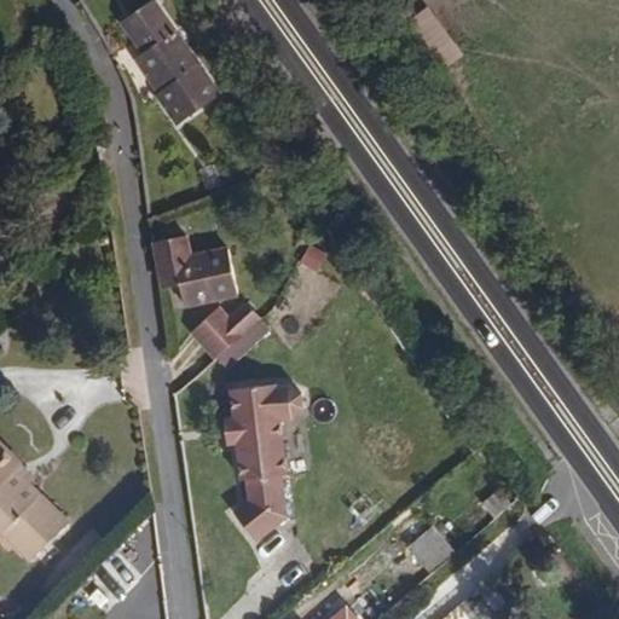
[(424,40),(446,63),(460,51),(438,28),(424,40)]
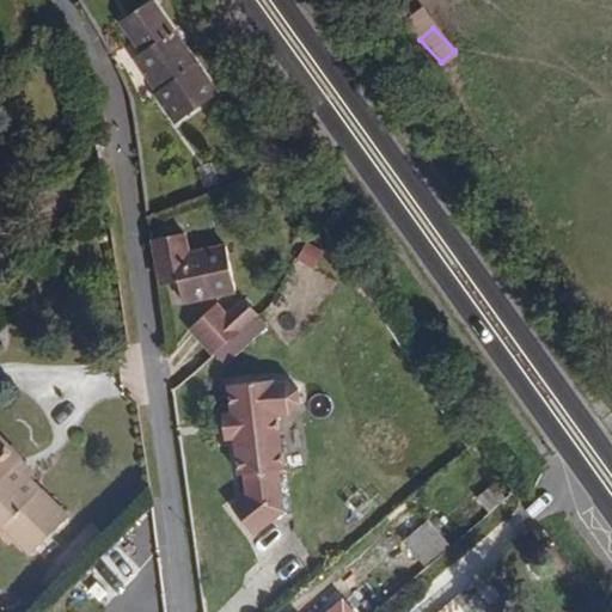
[(167,124),(212,95),(167,30),(139,49),(161,83),(146,92),(167,124)]
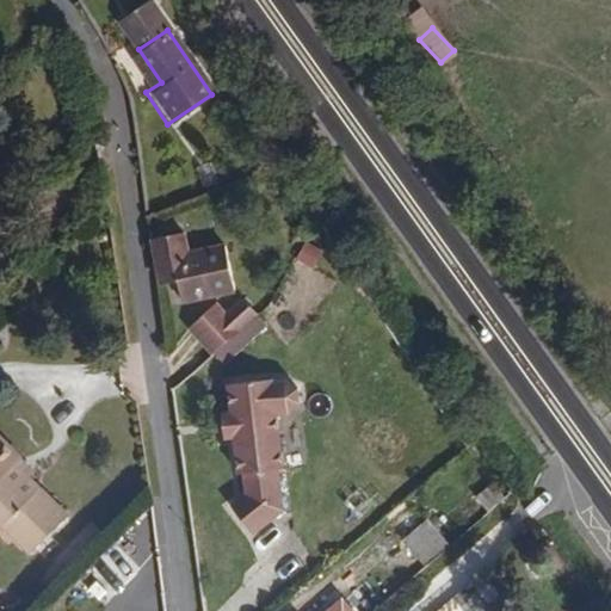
[(239,295),(234,271),(191,278),(183,235),(153,241),(166,308),(239,295)]
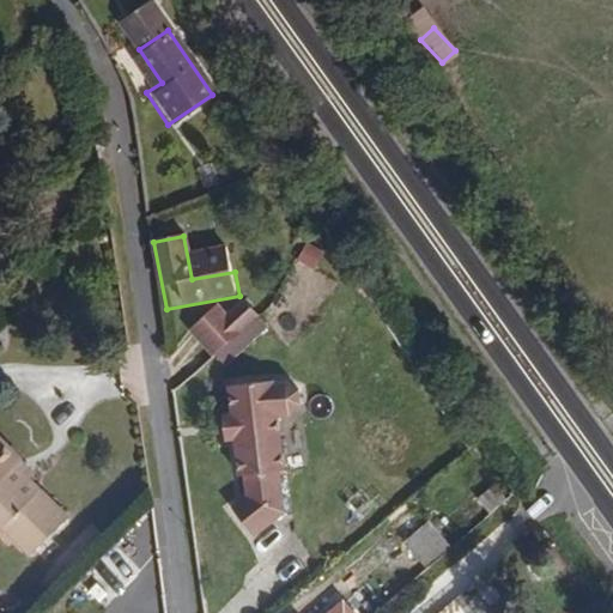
[(325,253),(309,243),(299,259),(315,268),(325,253)]
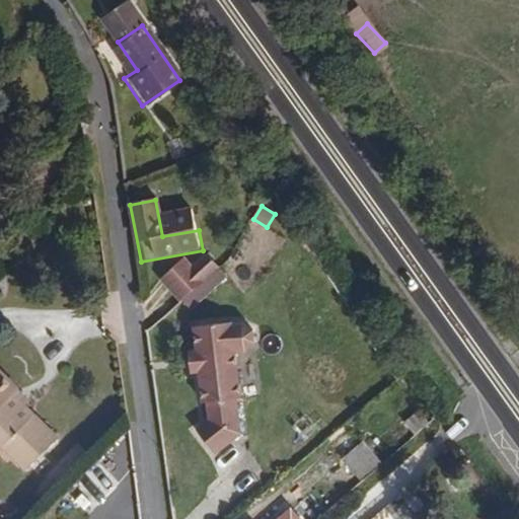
[(176,297),(205,275),(190,255),(161,277),(176,297)]
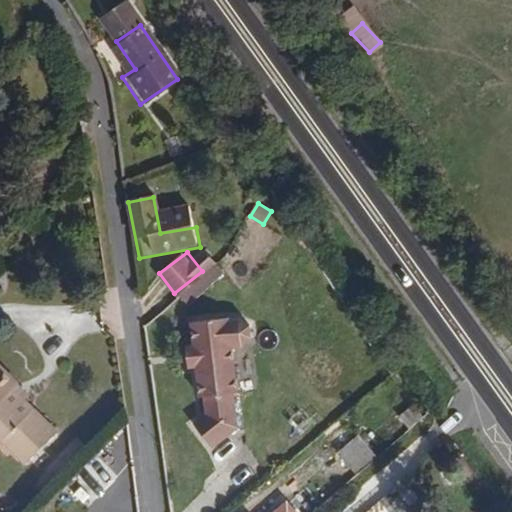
[(234,423),(230,389),(234,388),(231,343),(242,342),(250,335),(248,323),(239,316),(229,317),(229,314),(191,317),(193,341),(185,341),(187,361),(194,361),(198,391),(202,391),(203,409),(192,417),(209,441),(234,423)]
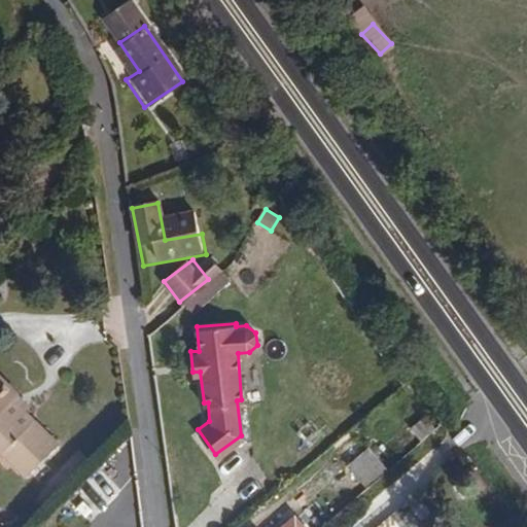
[(60,446),(28,413),(19,403),(25,397),(8,381),(0,372),(0,447),(5,452),(28,477),(60,446)]
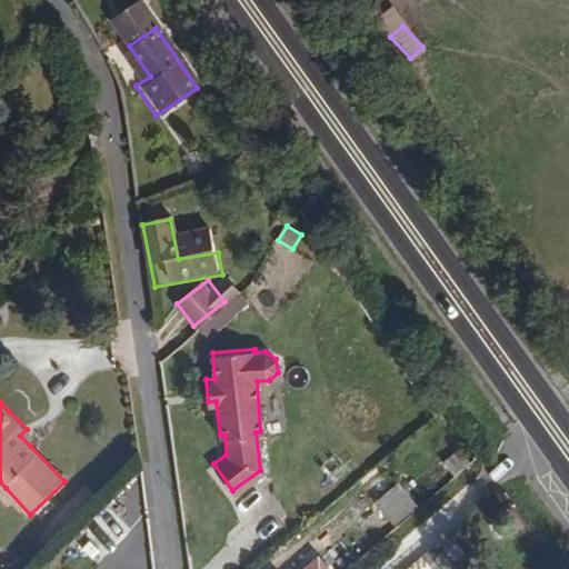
[(37,439),(27,429),(20,436),(30,446),(37,439)]
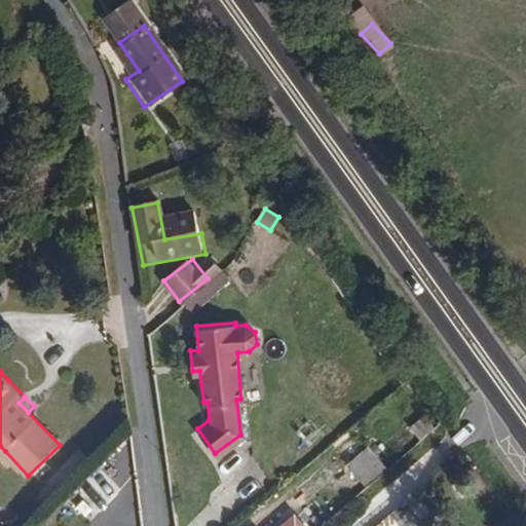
[(361,475),(382,458),(365,436),(343,452),(361,475)]
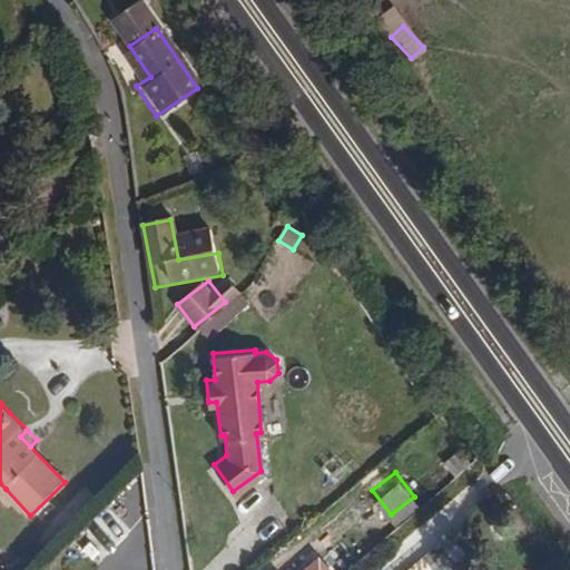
[(333,569),(317,551),(295,569),(272,569),(271,568),(268,569),(333,569)]
